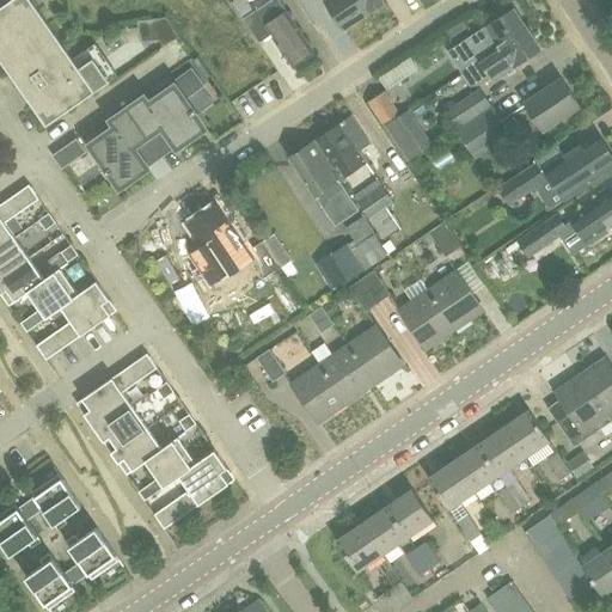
[(12,13),(0,20),(0,57),(11,73),(14,71),(19,80),(30,98),(44,122),(56,114),(57,117),(96,91),(109,81),(93,59),(80,68),(73,59),(49,25),(32,0),(10,0),(5,4),(12,13)]
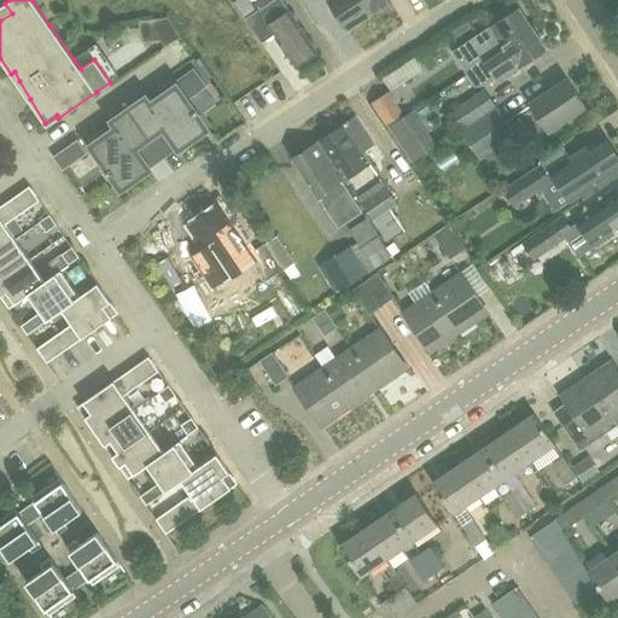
[(243,3),(240,0),(194,0),(219,25),(243,3)]
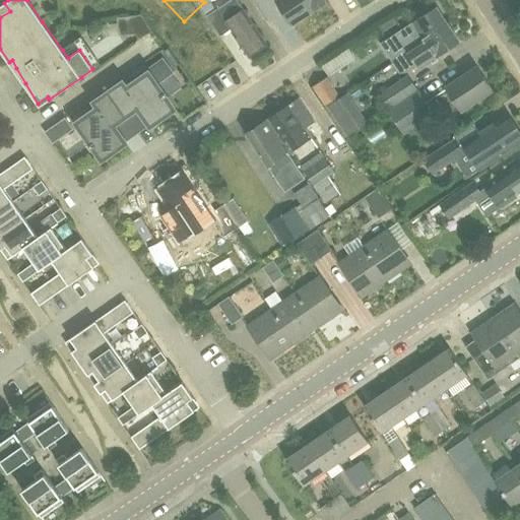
[(228,0),(219,0),(214,4),(248,54),(265,43),(236,0),(231,0),(230,1),(228,0)]
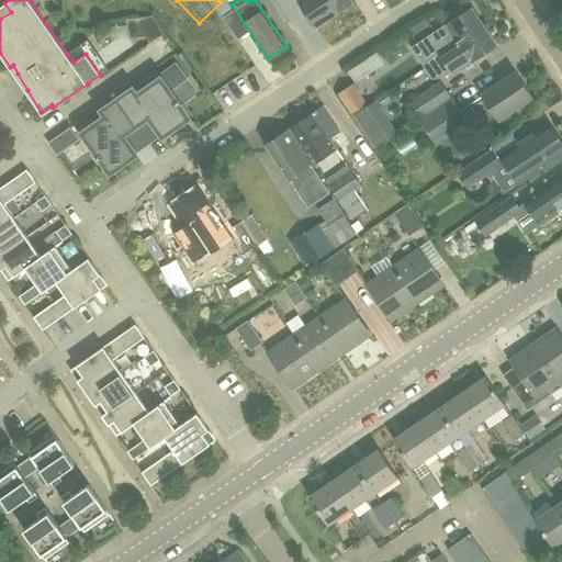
[(298,0),(299,1),(300,0),(316,26),(337,13),(327,0),(298,0)]
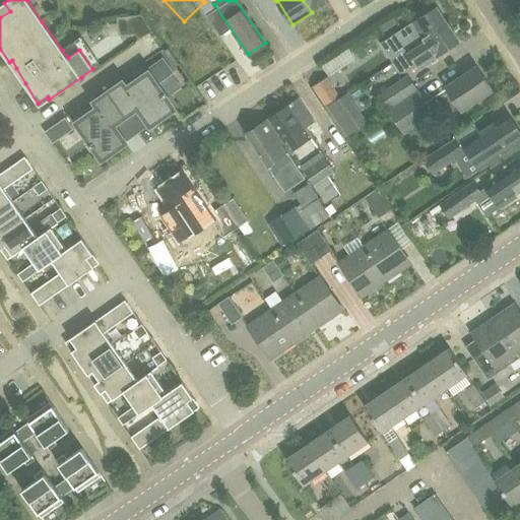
[(303,0),(312,12),(326,2),(324,0),(303,0)]
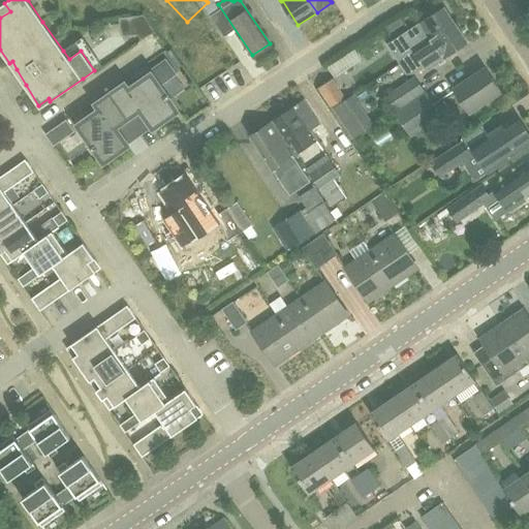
[(406,36),(389,48),(399,62),(430,41),(429,40),(455,23),(444,6),(405,33),(406,36)]
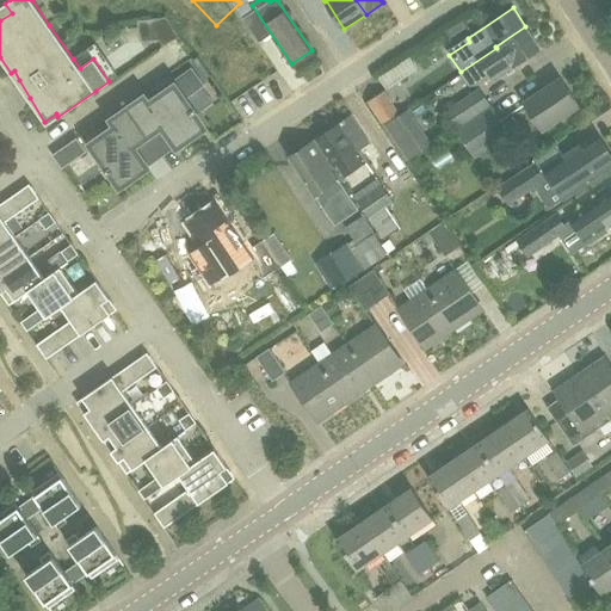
[(167,17),(137,20),(140,42),(159,39),(162,45),(179,36),(167,17)]
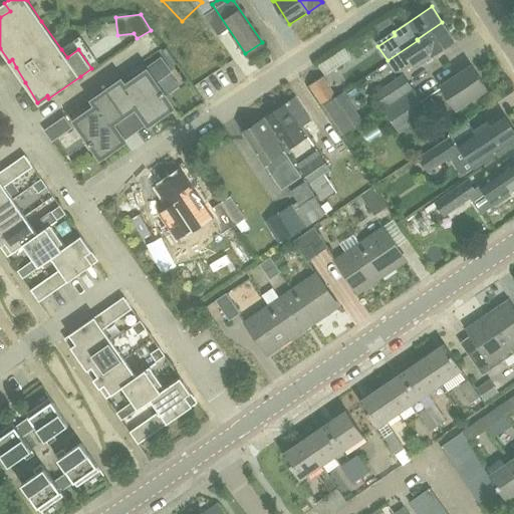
[(418,40),(388,60),(395,70),(405,69),(418,60),(420,64),(455,41),(442,22),(417,39),(418,40)]
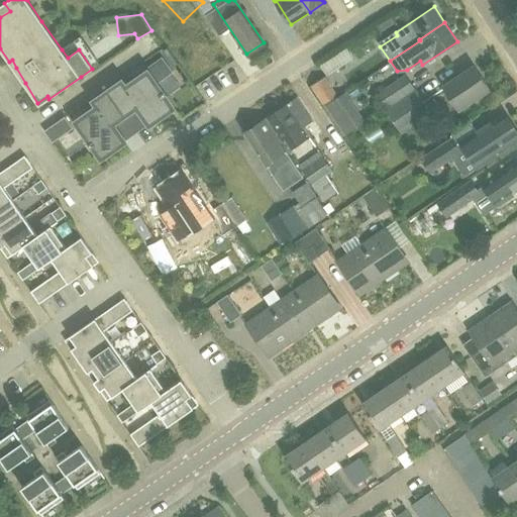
[(338,52),(319,65),(326,75),(345,62),(338,52)]
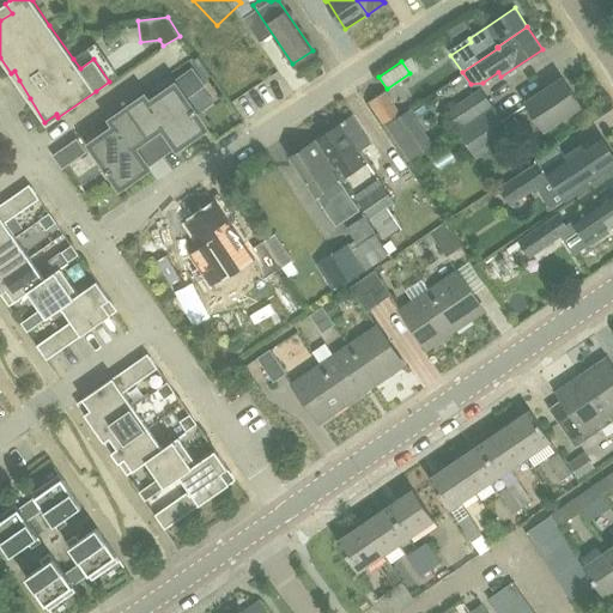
[(145,97),(128,109),(147,137),(162,127),(177,149),(205,128),(195,114),(198,113),(194,109),(192,110),(184,99),(205,86),(192,68),(170,84),(173,87),(149,103),(145,97)]
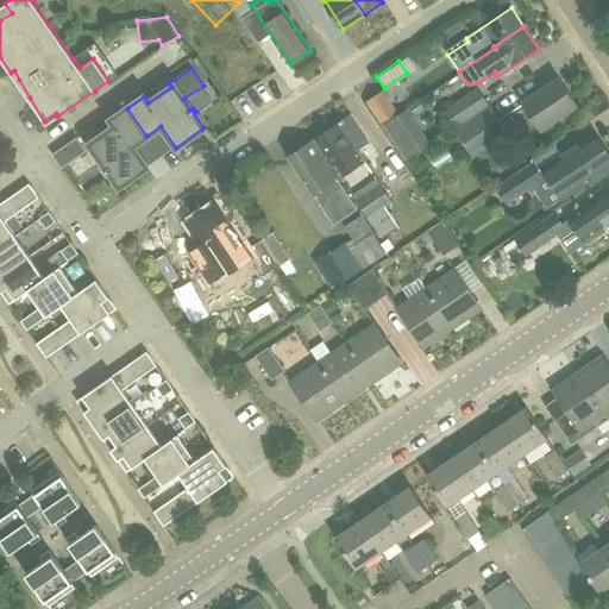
[(558,77),(522,101),(541,130),(576,106),(558,77)]
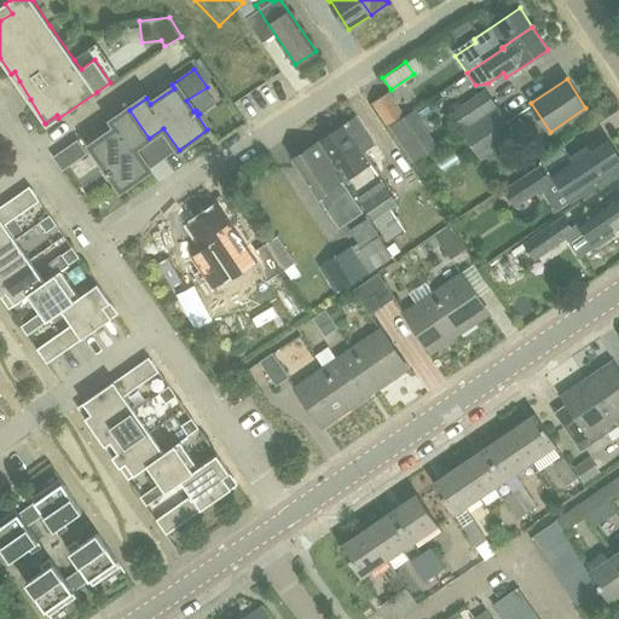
[(486,90),(452,111),(453,114),(463,128),(464,131),(498,106),(486,90)]
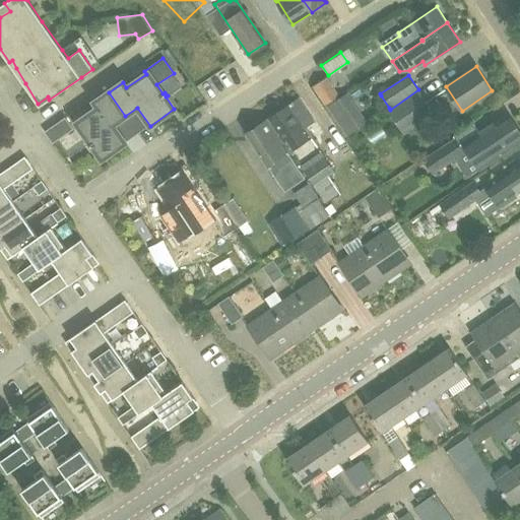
[(324,78),(313,85),(325,105),(337,96),(324,78)]
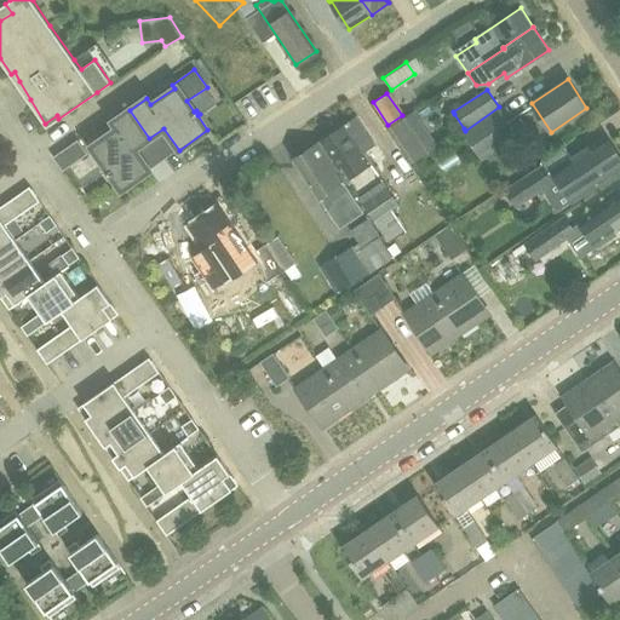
[(465,131),(464,132),(482,160),(520,136),(499,107),(465,131)]
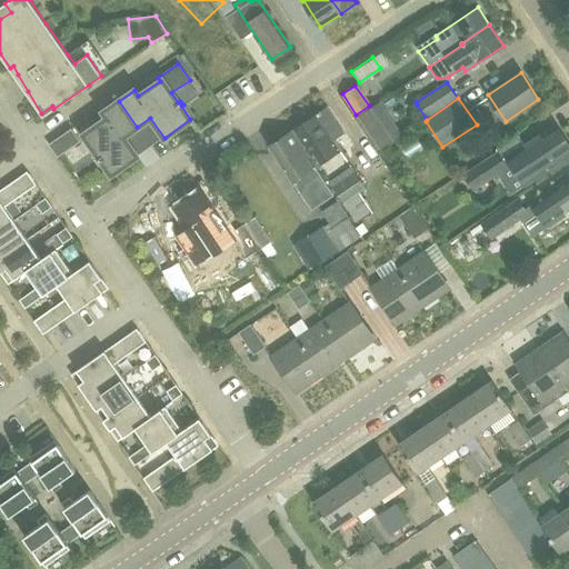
[(108,118),(83,135),(99,157),(97,159),(100,162),(102,161),(111,175),(137,157),(123,137),(137,127),(119,101),(103,111),(108,118)]
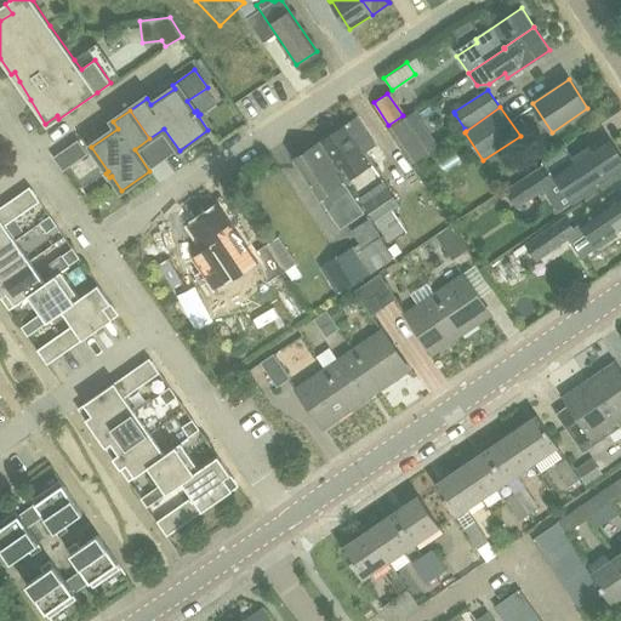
[(357,118),(319,142),(345,182),(371,165),(360,148),(372,141),(357,118)]
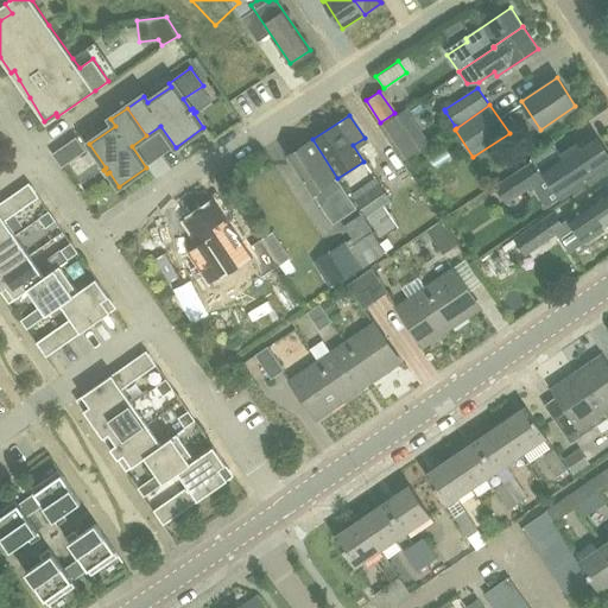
[(607,154),(595,134),(539,169),(556,195),(607,160),(607,154)]
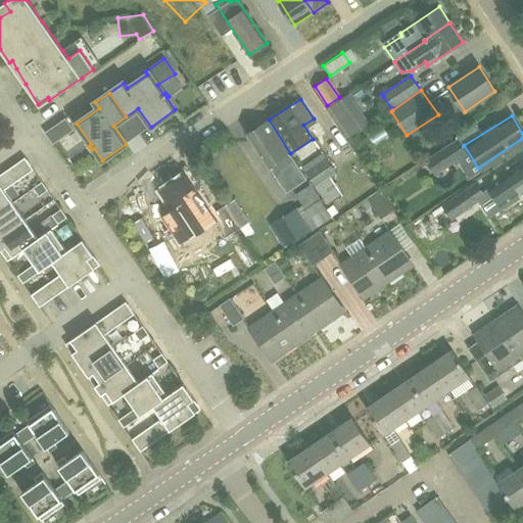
[(269,120),(247,134),(269,168),(286,193),(307,179),(290,153),(269,120)]
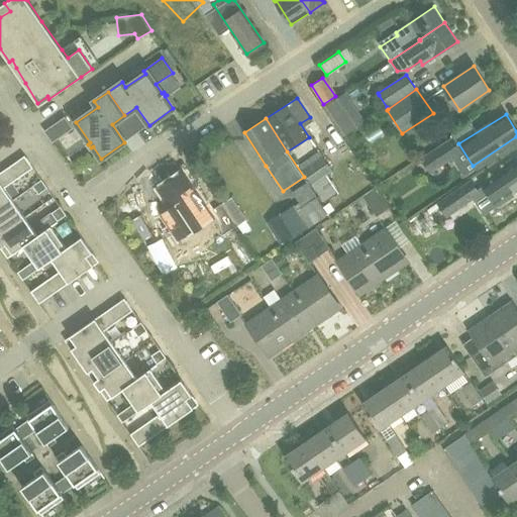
[(52,126),(43,131),(52,142),(59,136),(52,126)]
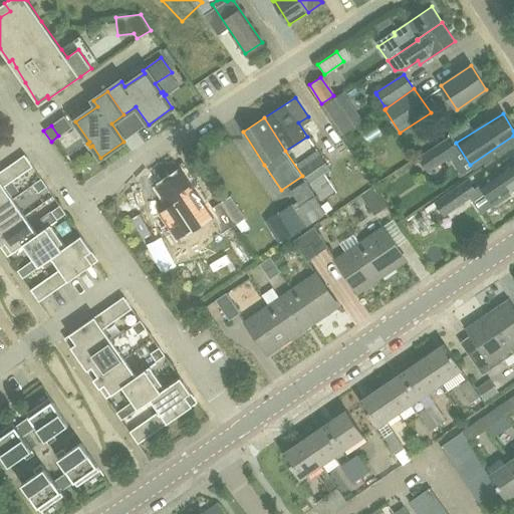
[(450,138),(426,153),(434,165),(436,168),(459,152),(450,138)]
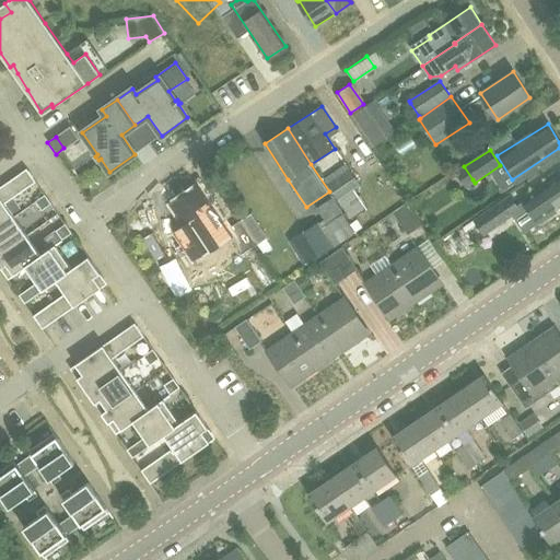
[(346,163),(323,179),(349,219),(365,208),(353,190),(361,185),(346,163)]
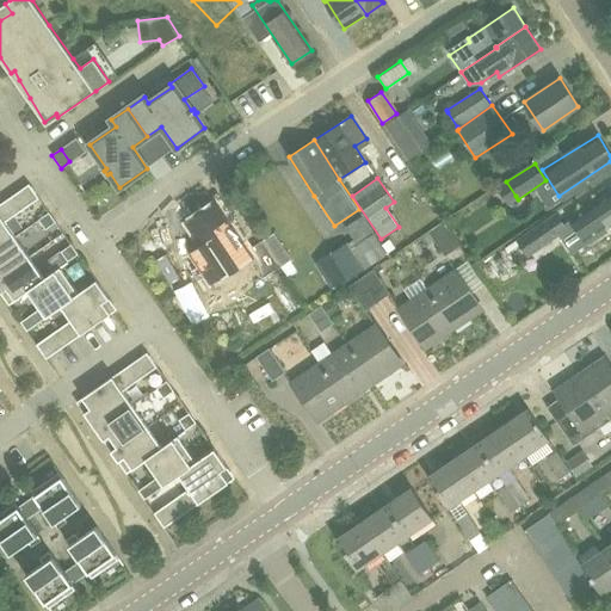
[(30,184),(0,204),(0,247),(16,236),(6,222),(39,198),(30,184)]
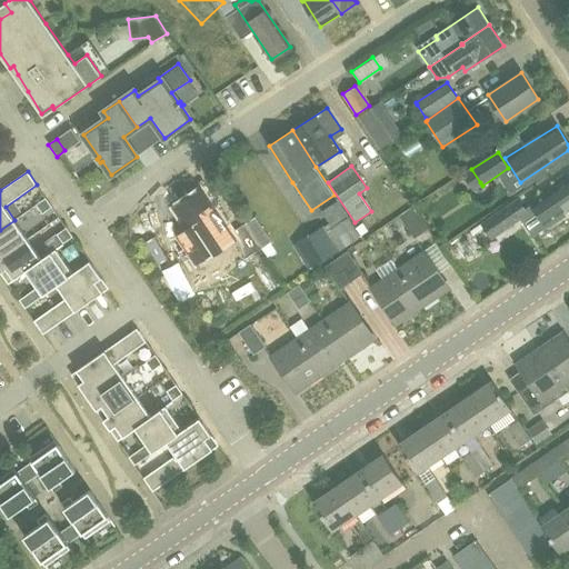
[(548,190),(530,201),(547,227),(565,215),(562,210),(568,206),(568,177),(548,191),(548,190)]
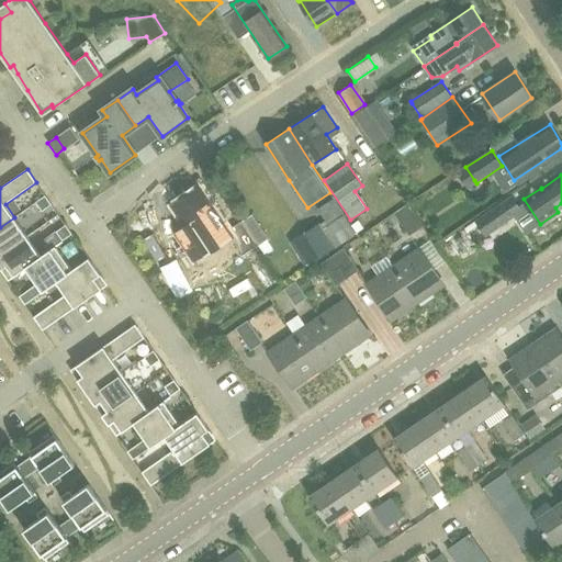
[(199,188),(172,206),(186,228),(176,234),(192,259),(208,249),(199,236),(222,222),(199,188)]
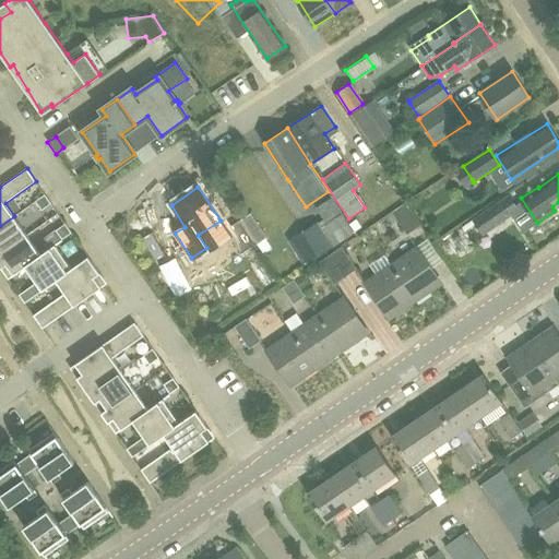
[(508,193),(472,217),(482,233),(507,217),(519,209),(508,193)]
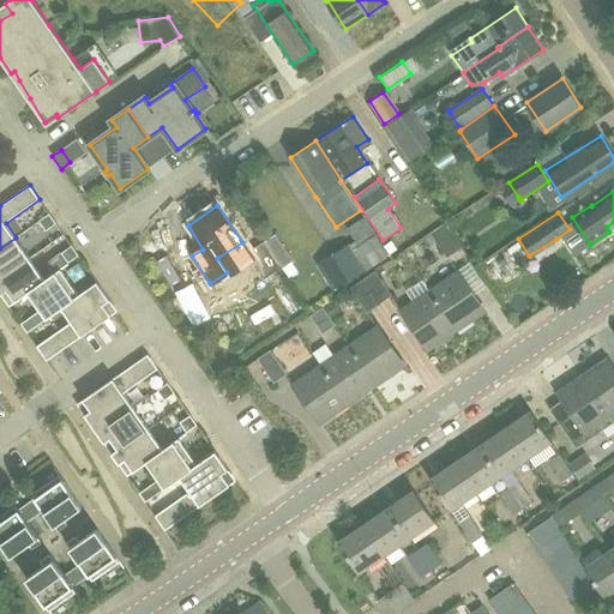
[(50,214),(42,220),(48,228),(56,222),(50,214)]
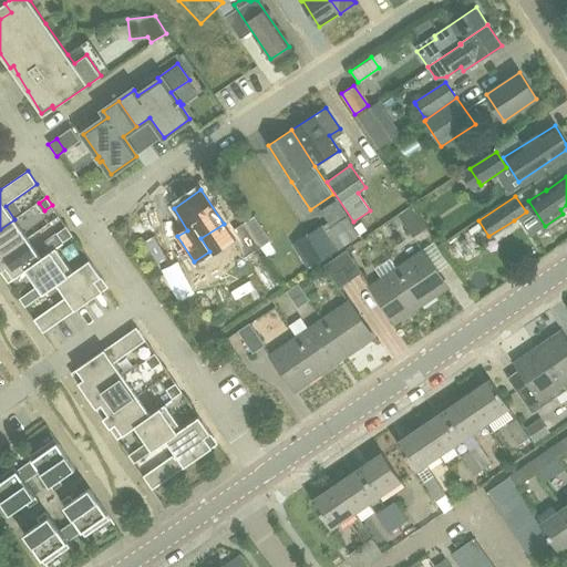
[(411,209),(399,216),(414,237),(425,229),(411,209)]
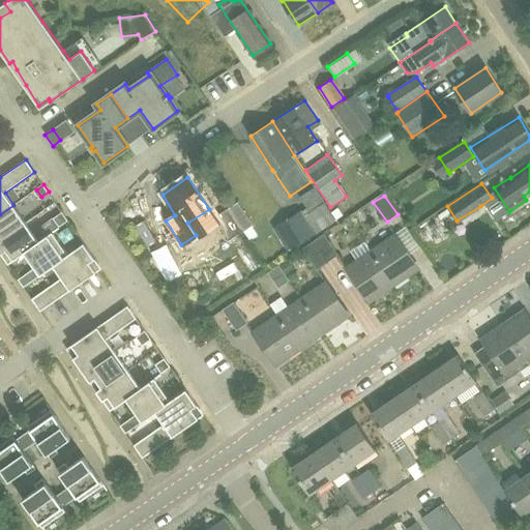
[(308,212),(304,214),(316,233),(335,221),(324,202),(308,212)]
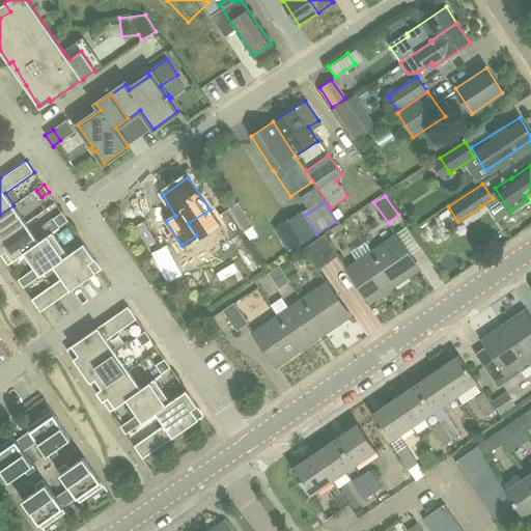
[(14,205),(0,215),(0,241),(26,223),(14,205)]
